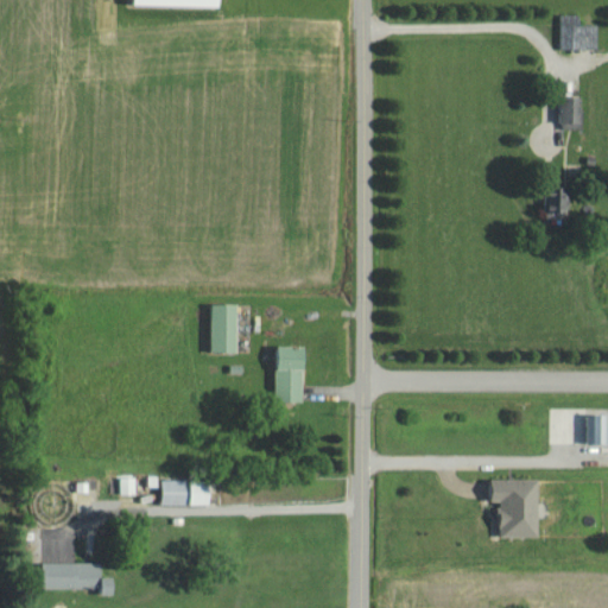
[(600,49),(600,25),(583,26),(582,16),(563,17),(564,50),(600,49)]
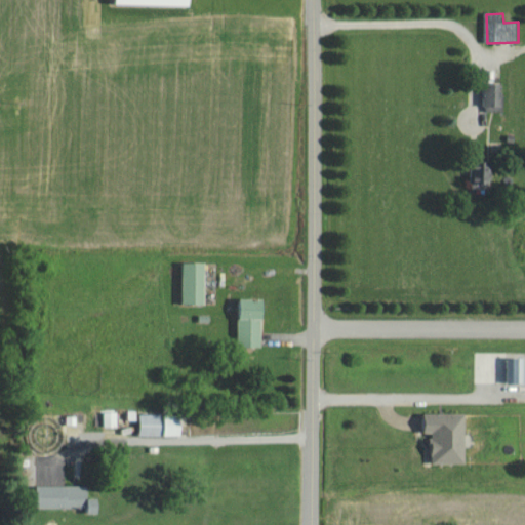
[(505,84),(486,83),(486,112),(505,112),(505,84)]
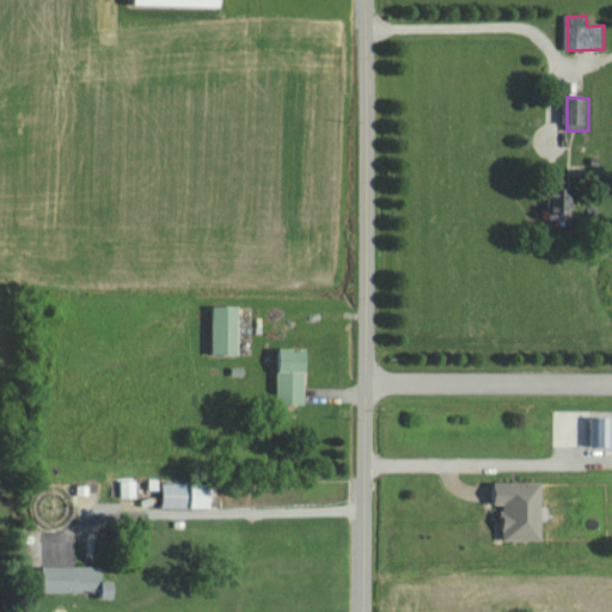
[(552,225),(576,226),(577,189),(554,188),(552,225)]
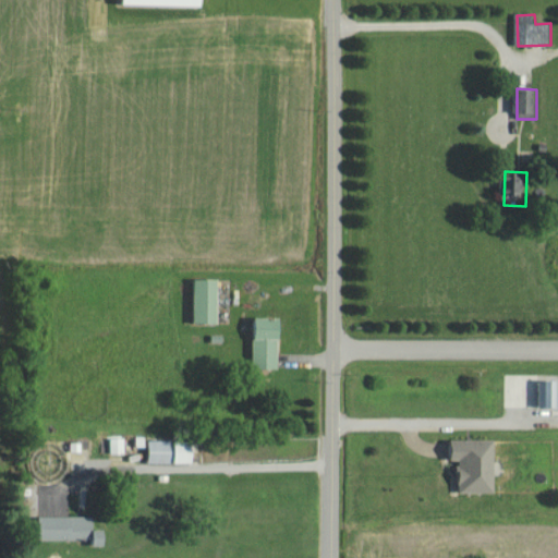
[(196,324),(220,324),(220,279),(196,279),(196,324)]
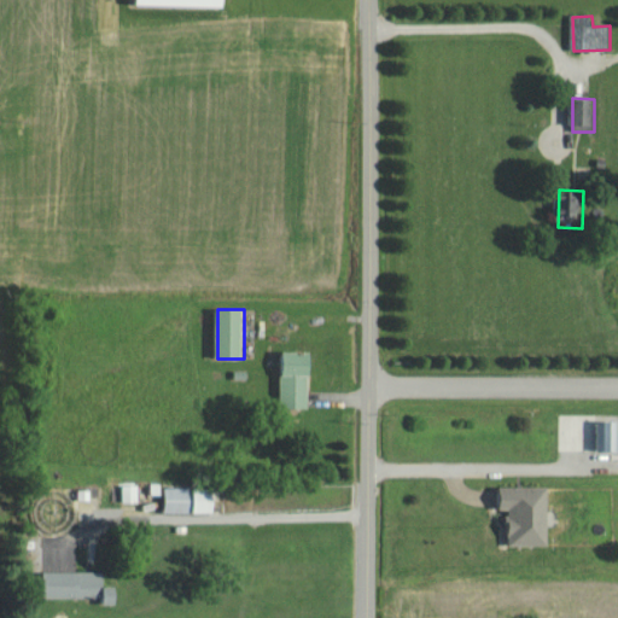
[(312,409),(313,353),(285,353),(284,408),(312,409)]
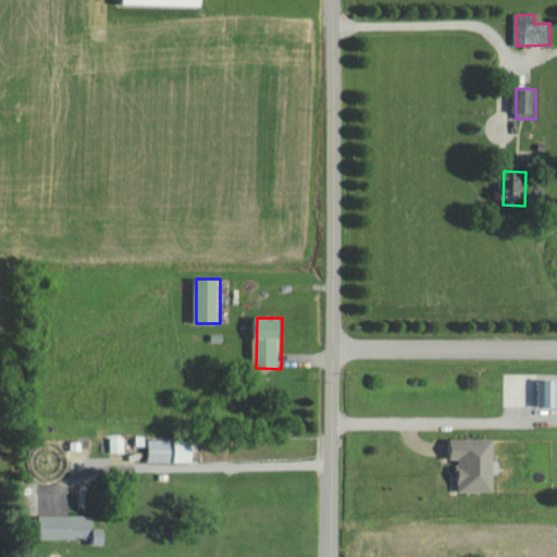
[(554,380),(540,380),(541,407),(555,406),(554,380)]
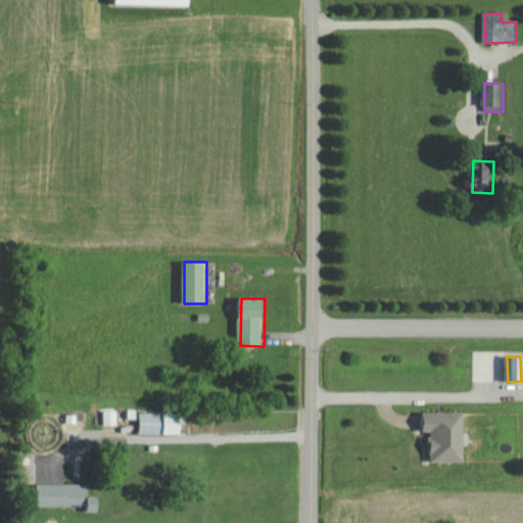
[(105,411),(105,426),(119,425),(119,411),(105,411)]
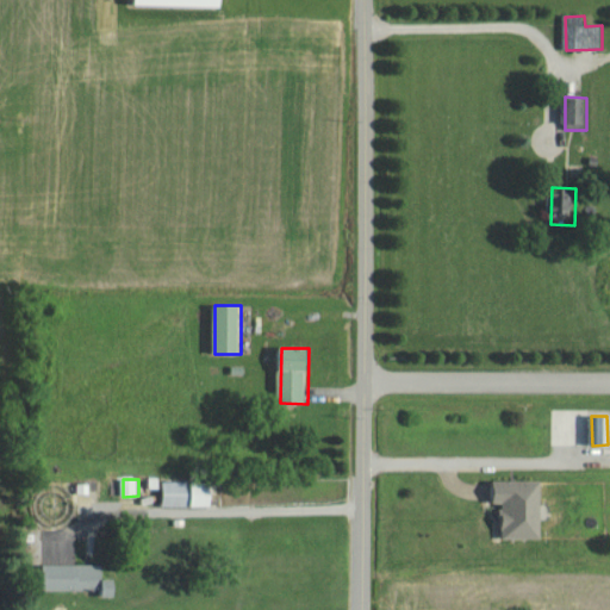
[(543,480),(496,481),(496,504),(504,504),(505,539),(543,539),(543,480)]
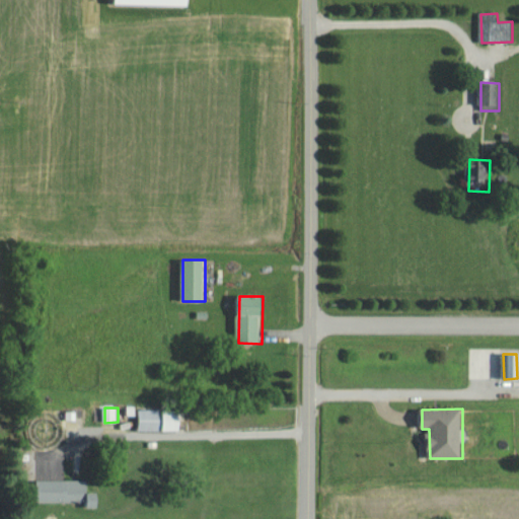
[(140,411),(140,432),(181,431),(181,410),(140,411)]
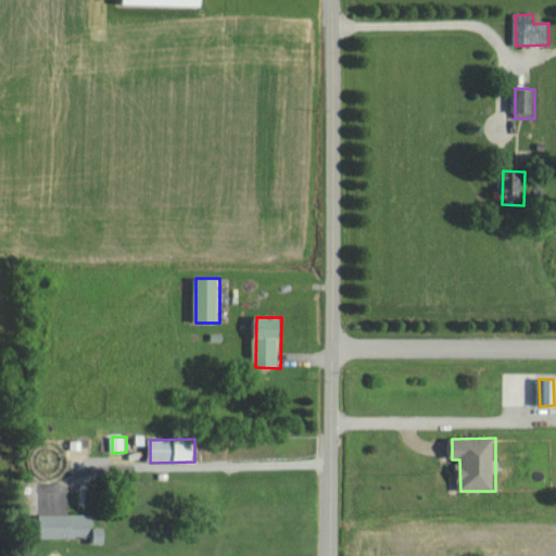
[(93,515),(40,515),(40,539),(92,539),(92,544),(105,544),(105,528),(93,528),(93,515)]
